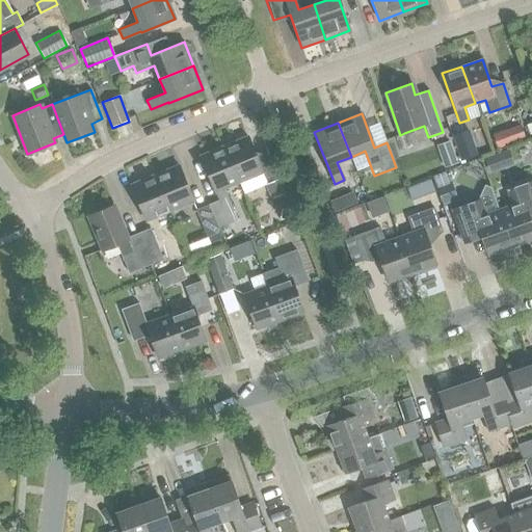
[(491,135),(497,150),(525,139),(520,125),(491,135)]
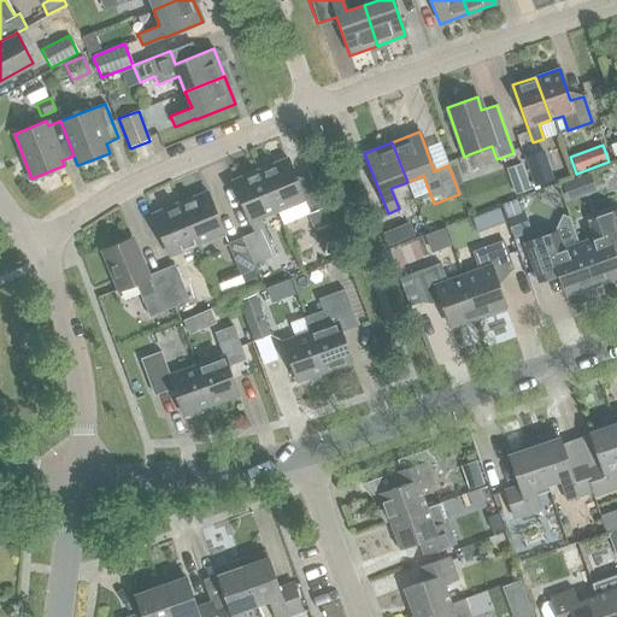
[(523,157),(534,188),(554,181),(544,151),(523,157)]
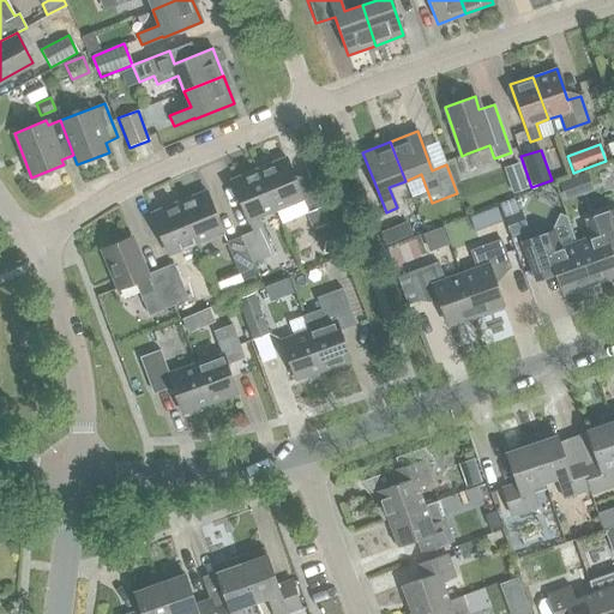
[(286,157),(258,168),(275,211),(302,199),(286,157)]
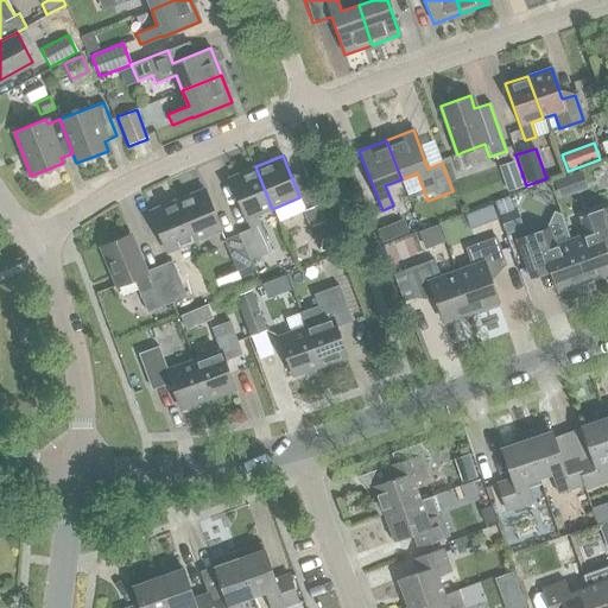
[(507,191),(521,187),(512,163),(499,166),(507,191)]
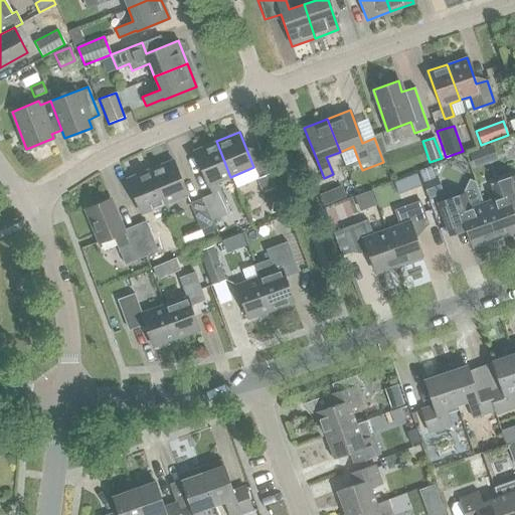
[(230,177),(216,141),(193,151),(208,186),(211,194),(201,198),(210,220),(229,212),(216,182),(230,177)]
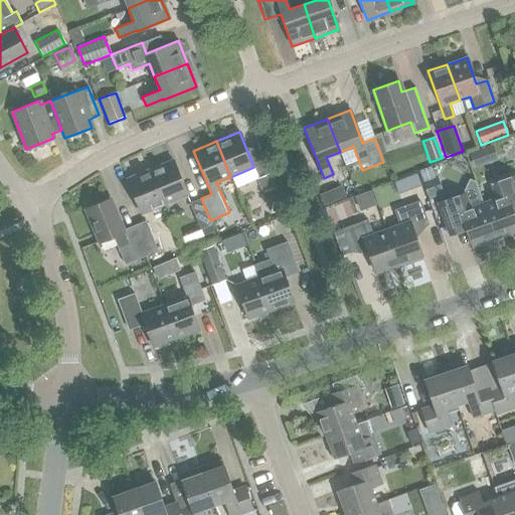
[(172,160),(149,169),(164,204),(186,195),(172,160)]
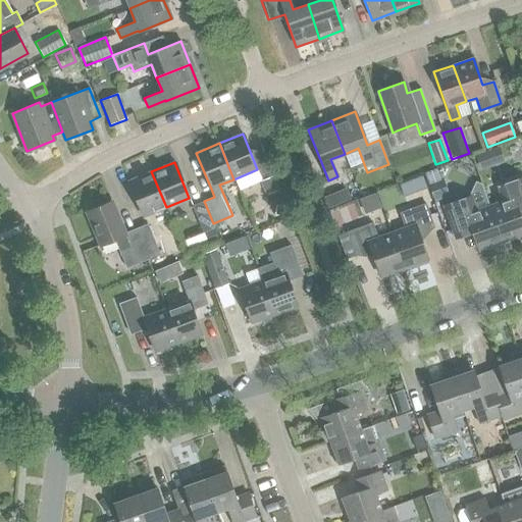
[(166,207),(151,171),(128,180),(143,217),(166,207)]
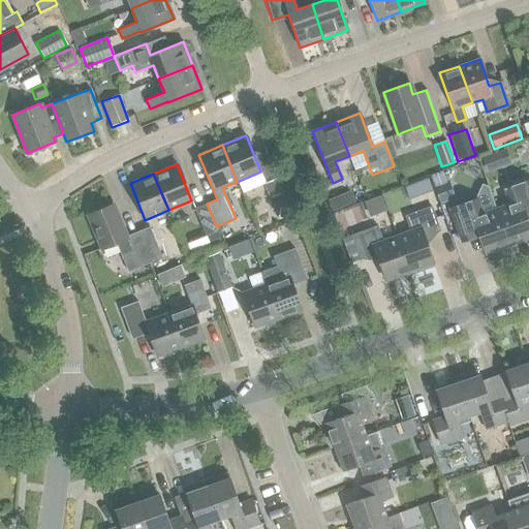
[(266,183),(272,196),(281,192),(276,179),(266,183)]
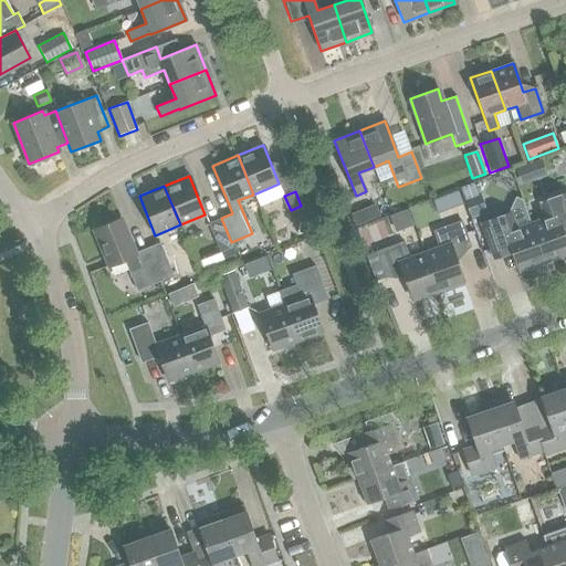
[(462,203),(458,191),(449,195),(454,207),(462,203)]
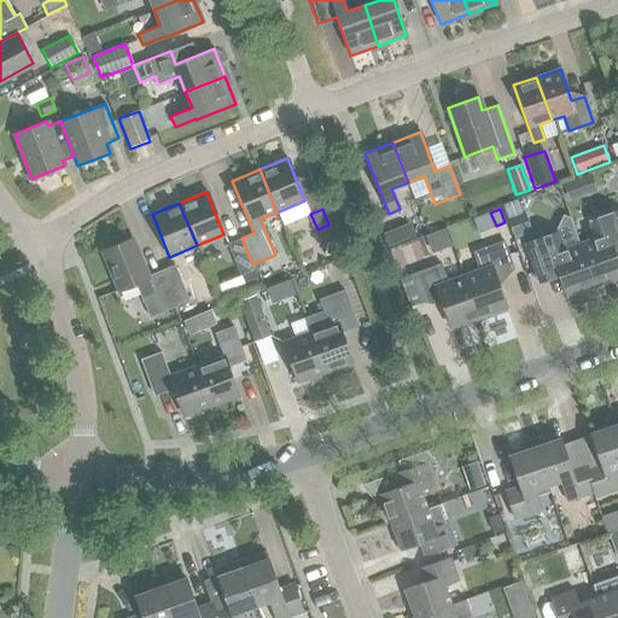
[(595,239),(579,244),(594,285),(617,277),(617,264),(614,256),(617,255),(617,209),(588,221),(595,239)]
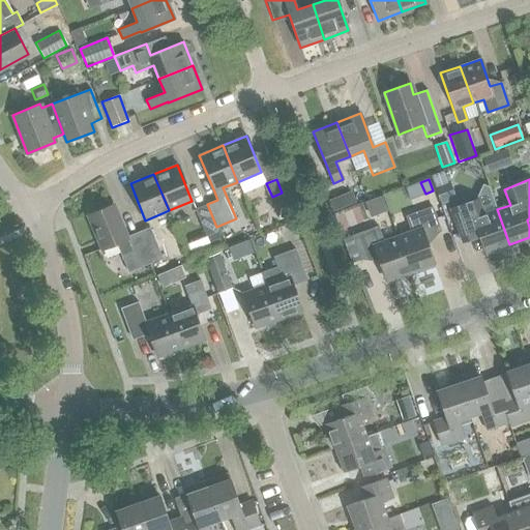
[(446,183),(435,188),(440,204),(451,199),(446,183)]
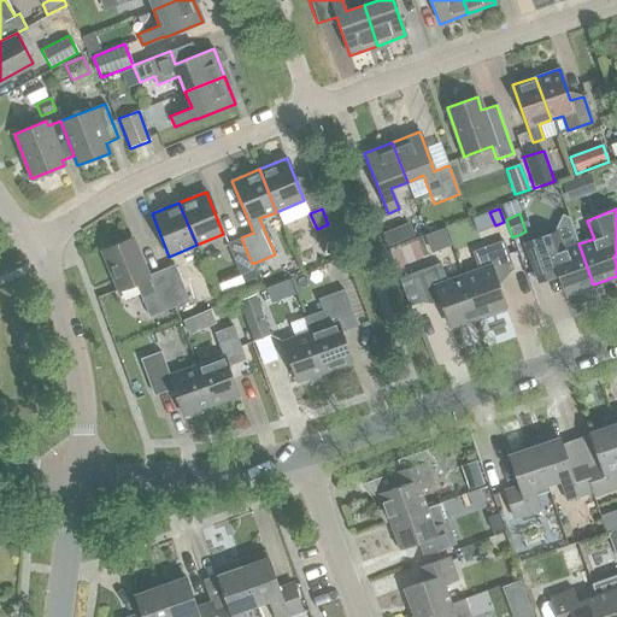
[(389,246),(413,238),(407,224),(383,233),(389,246)]
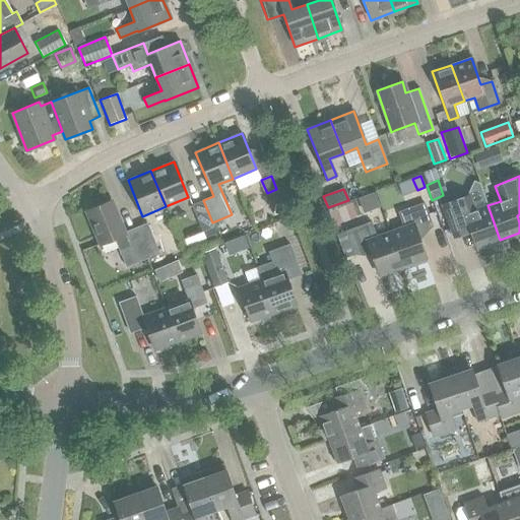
[(373,193),(356,199),(363,215),(379,208),(373,193)]
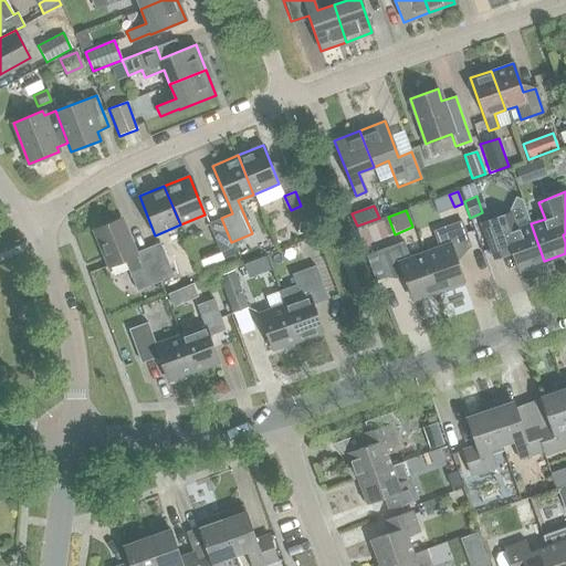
[(515,229),(510,212),(481,222),(493,258),(512,252),(519,270),(544,261),(531,223),(515,229)]
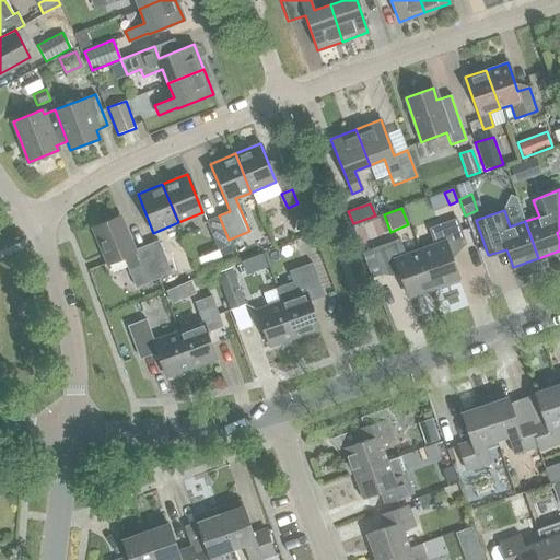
[(159,278),(146,245),(133,251),(119,217),(93,226),(107,264),(123,257),(136,288),(159,278)]
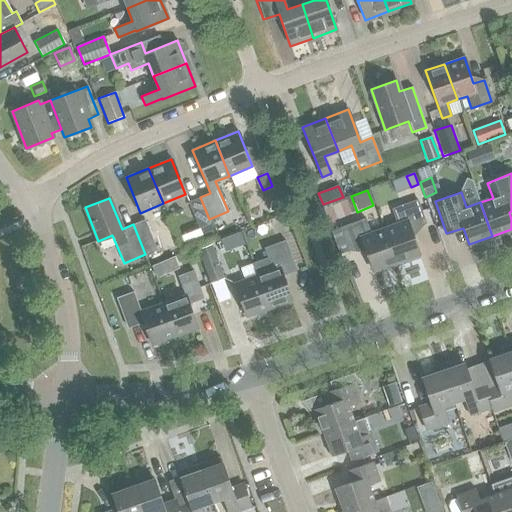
[(188,202),(199,229),(210,224),(199,198),(188,202)]
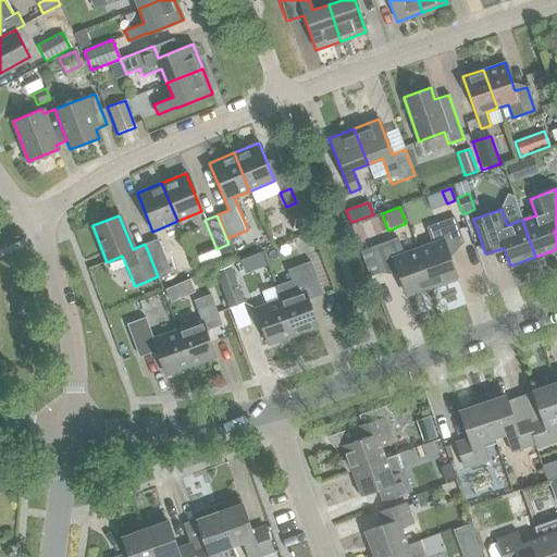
[(432,244),(417,249),(431,285),(456,276),(446,249),(462,243),(454,218),(425,227),(432,244)]
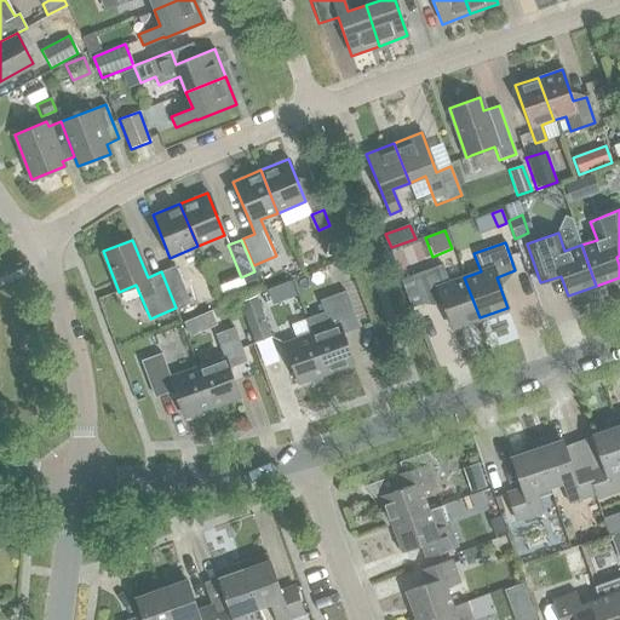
[(480,317),(464,277),(448,282),(442,264),(412,275),(422,304),(440,297),(452,328),(480,317)]
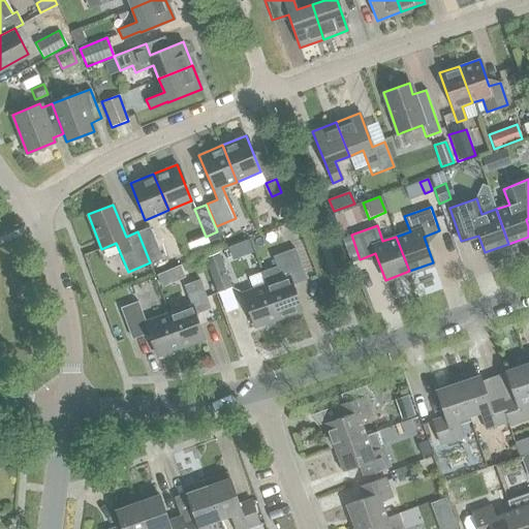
[(149,227),(137,231),(150,262),(161,257),(149,227)]
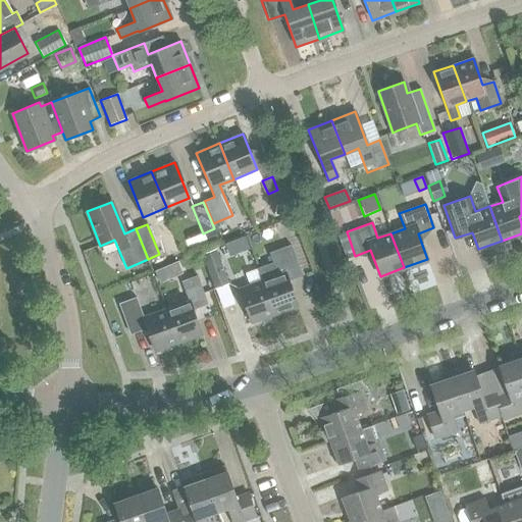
[(276,274),(261,280),(274,315),(297,306),(288,280),(302,275),(291,245),(269,253),(276,274)]
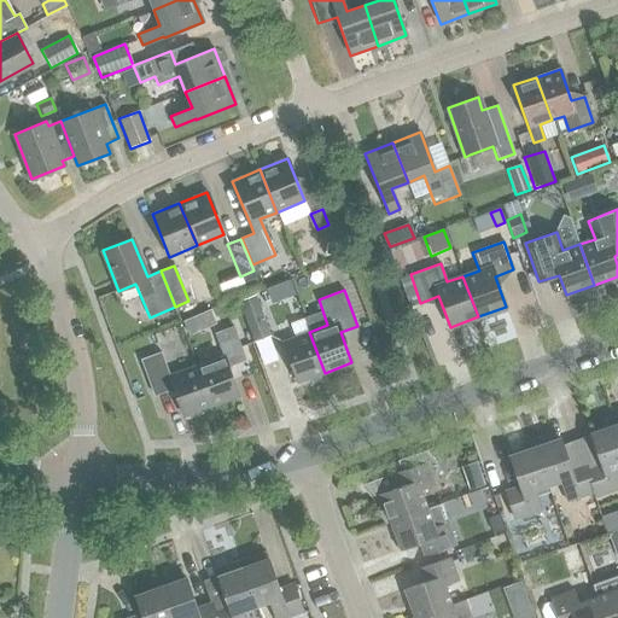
[(270,337),(256,296),(239,302),(251,334),(251,333),(255,342),(270,337)]
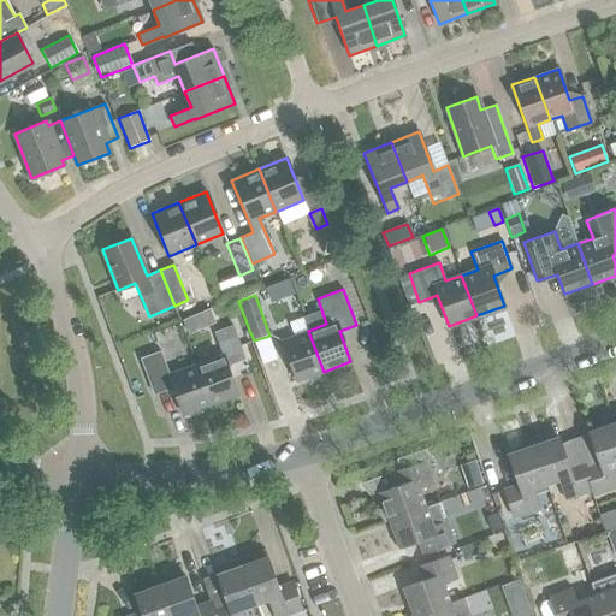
[(214,323),(209,308),(203,311),(209,325),(214,323)]
